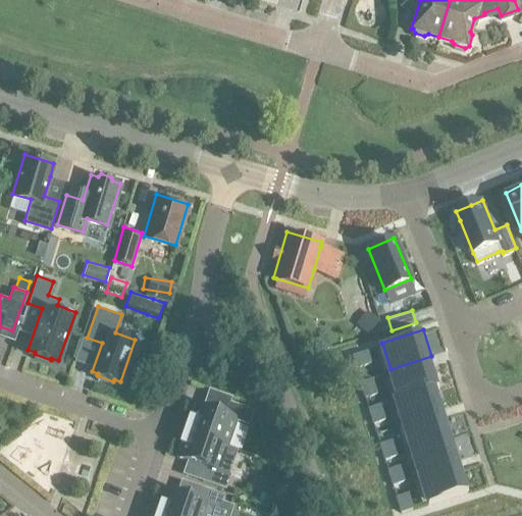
[(368,348),(360,350),(364,362),(371,360),(368,348)]
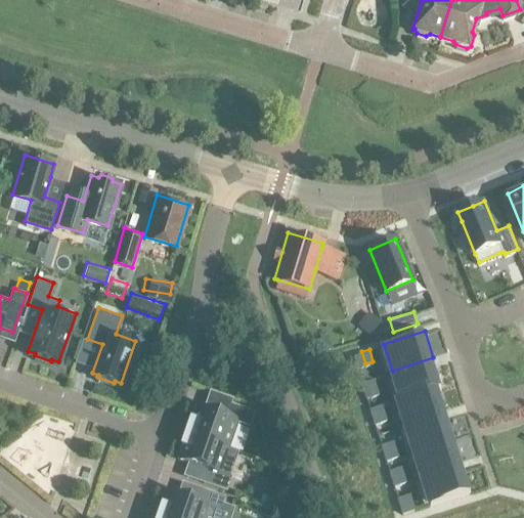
[(361,351),(353,354),(357,367),(365,363),(361,351)]
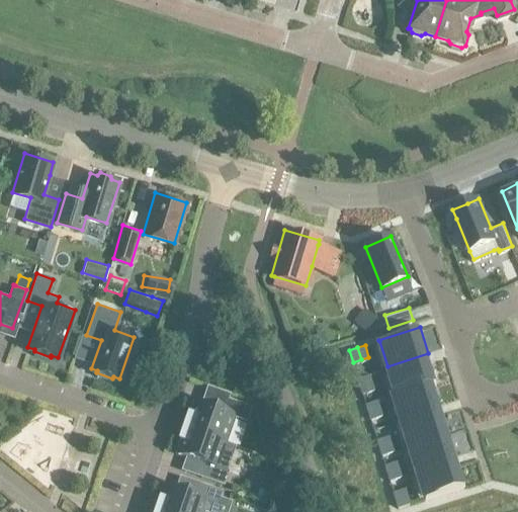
[(428,353),(387,366),(395,391),(392,392),(392,394),(436,379),(428,353)]
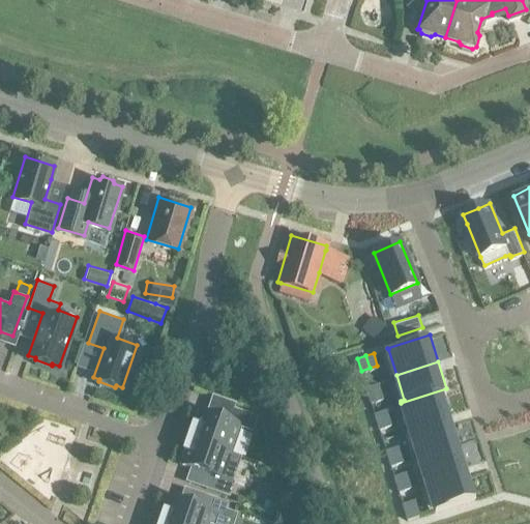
[(378,381),(365,384),(369,393),(380,388),(378,381)]
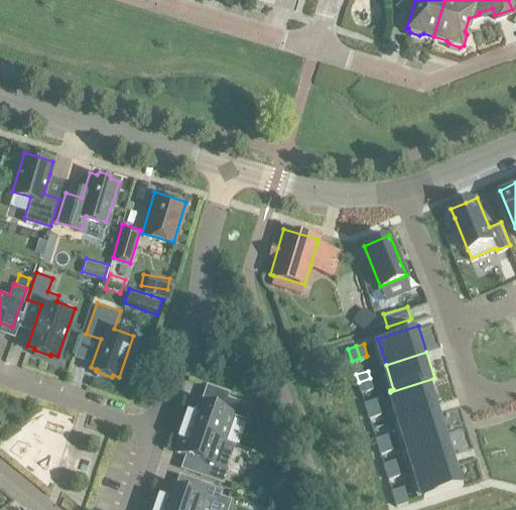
[(370,378),(359,382),(361,390),(373,386),(370,378)]
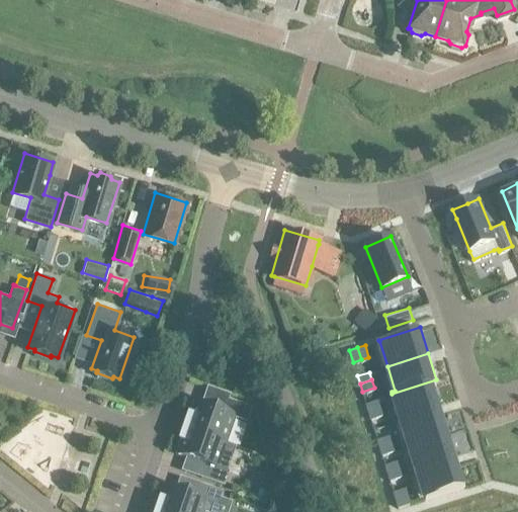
[(436,381),(436,379),(392,394),(400,419),(441,406),(433,382),(436,381)]
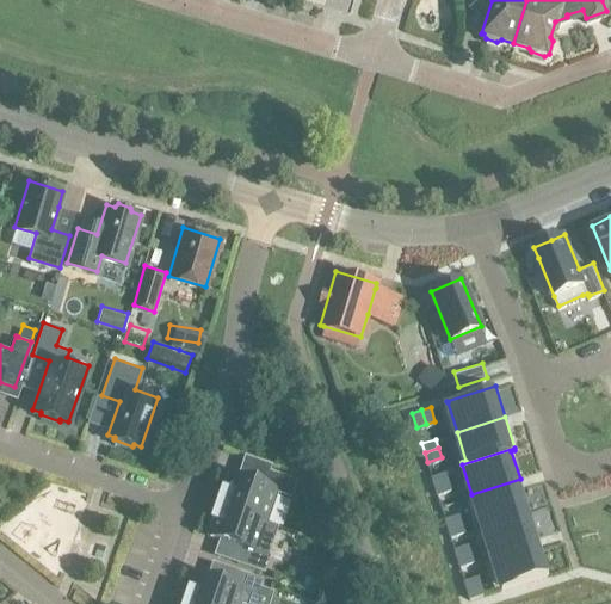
[(216,500),(265,518),(266,517),(276,490),(290,494),(296,476),(267,467),(263,482),(236,473),(229,470),(224,486),(221,485),(216,500)]
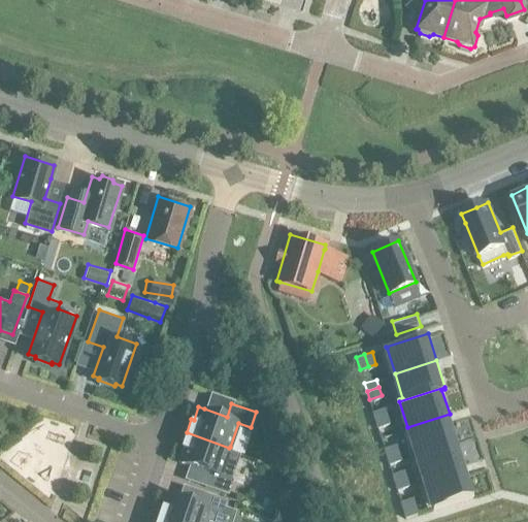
[(385,405),(372,410),(374,417),(387,414),(385,405)]
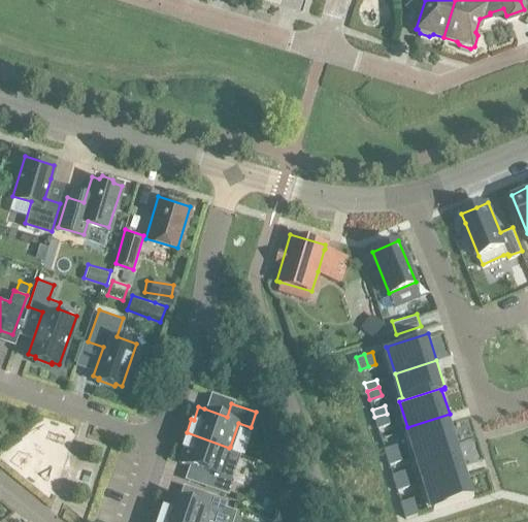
[(387,414),(374,417),(377,425),(390,421),(387,414)]
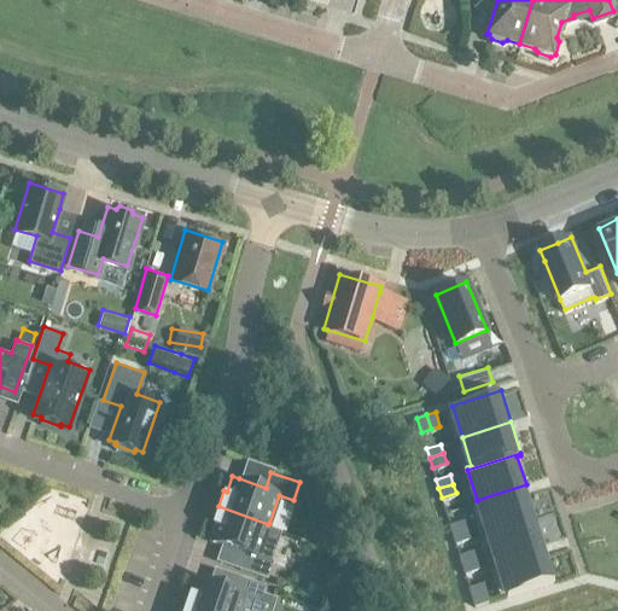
[(526,484),(477,500),(487,530),(536,516),(526,484)]
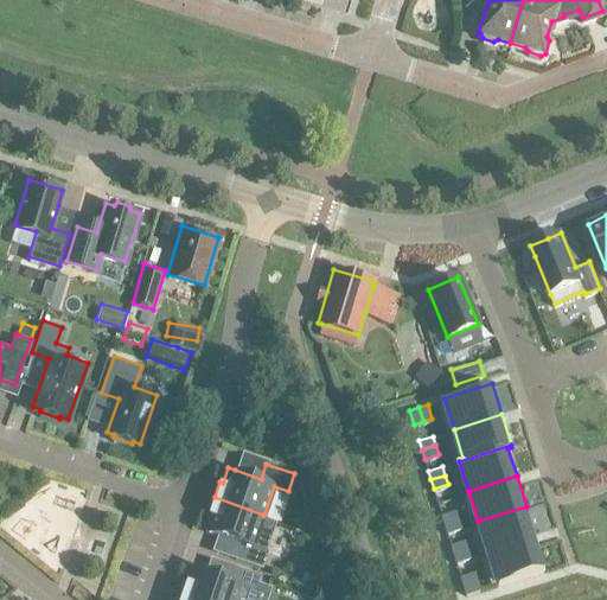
[(212,512),(208,528),(218,531),(241,540),(235,554),(235,555),(263,566),(269,548),(267,547),(276,518),(275,518),(263,515),(215,497),(210,511),(212,512)]
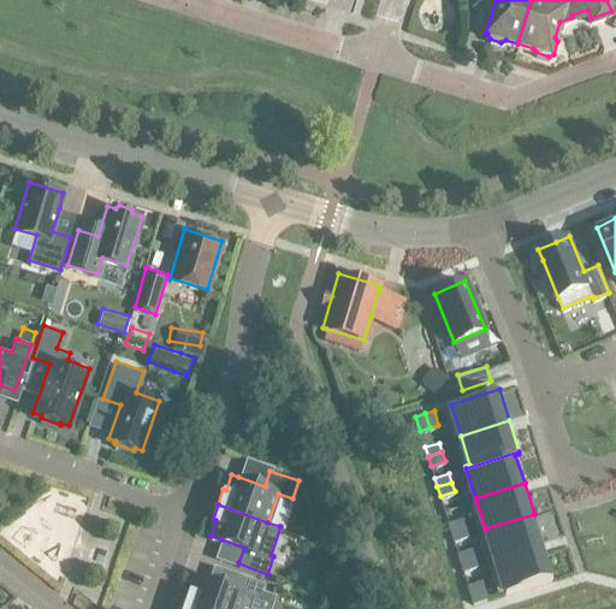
[(544,544),(534,514),(485,528),(495,559),(544,544)]
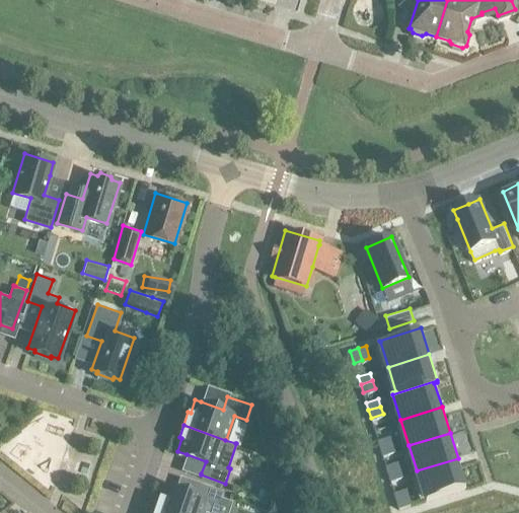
[(389,434),(377,438),(379,446),(391,442),(389,434)]
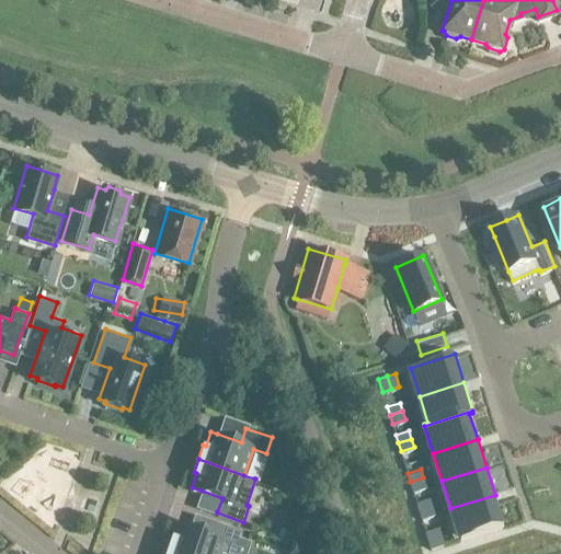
[(423,477),(410,482),(413,489),(426,486),(423,477)]
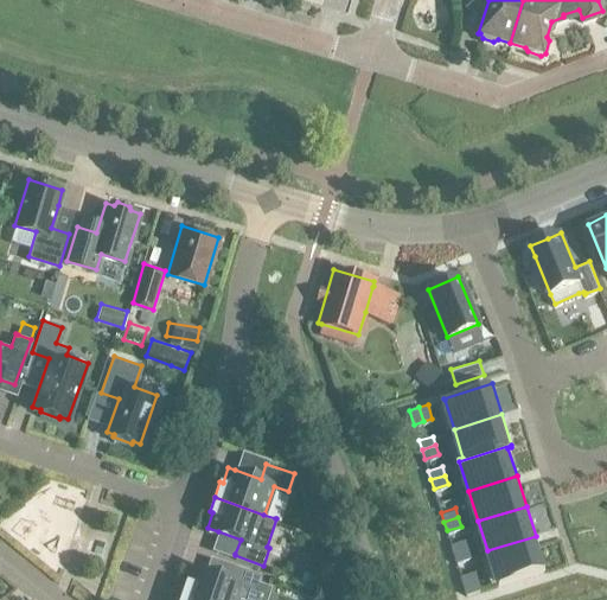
[(536,536),(487,550),(497,580),(498,582),(545,567),(536,536)]
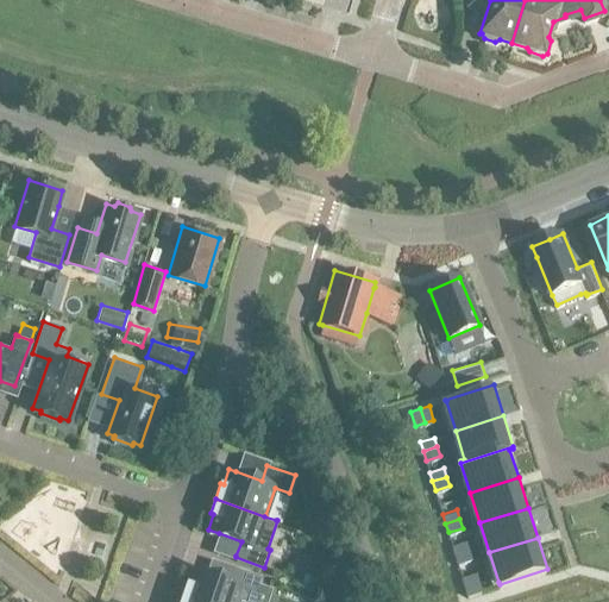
[(465,539),(452,544),(454,553),(469,549),(465,539)]
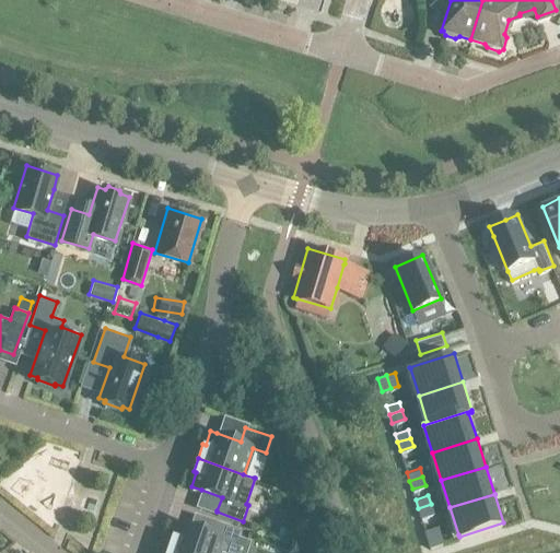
[(431,504),(418,508),(421,516),(433,513),(431,504)]
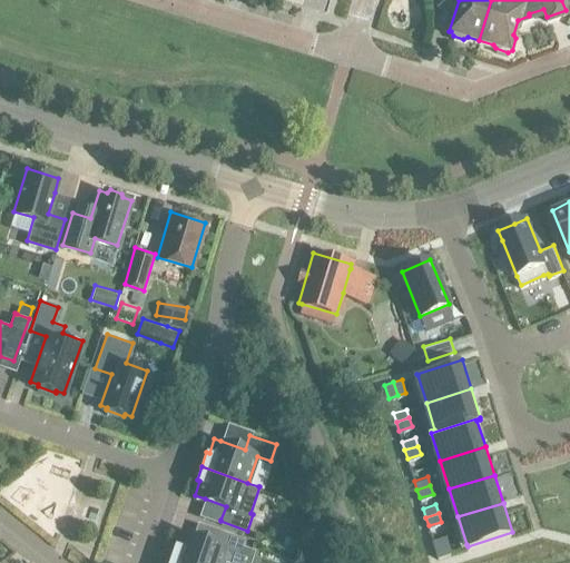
[(175,544),(170,559),(183,562),(234,562),(244,537),(218,529),(214,542),(183,532),(178,545),(175,544)]
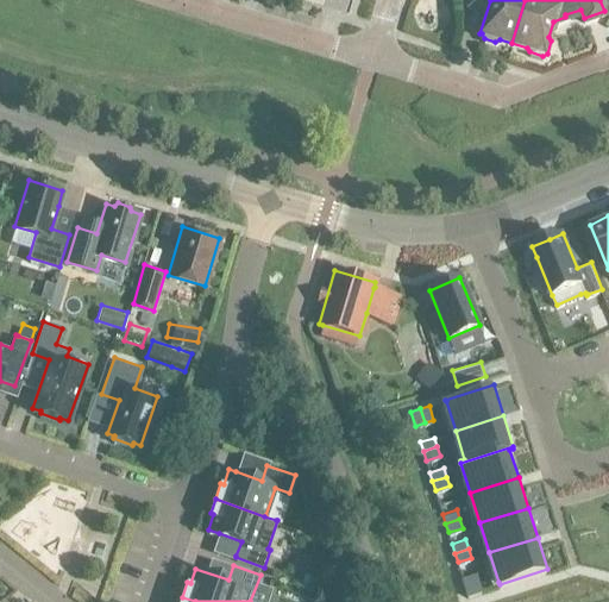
[(476,571),(462,576),(465,584),(478,581),(476,571)]
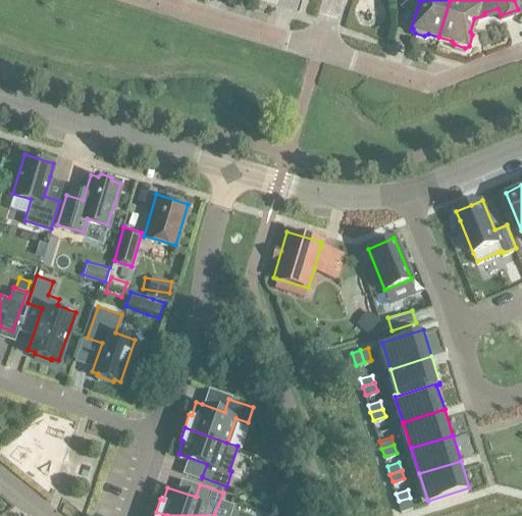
[(410,498),(399,501),(401,509),(413,505),(410,498)]
